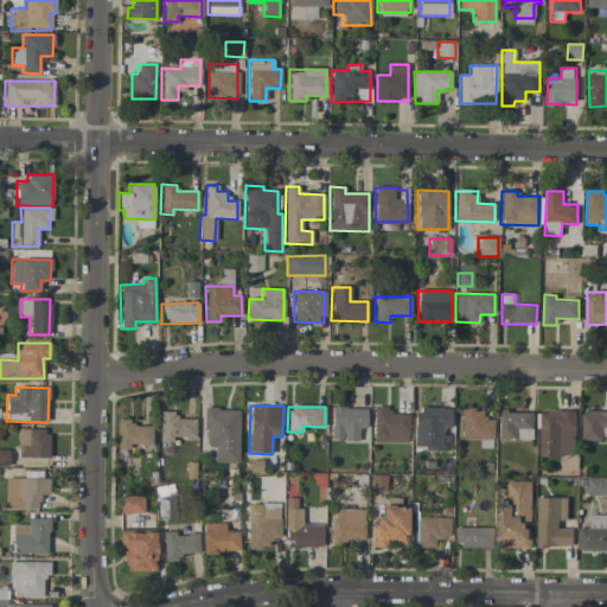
[(408,443),(408,414),(388,414),(388,407),(374,407),(374,442),(408,443)]
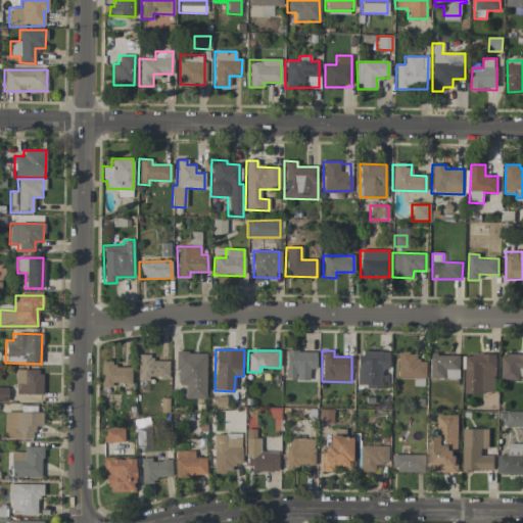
[(316,351),(286,351),(285,379),(308,380),(308,369),(315,369),(316,351)]
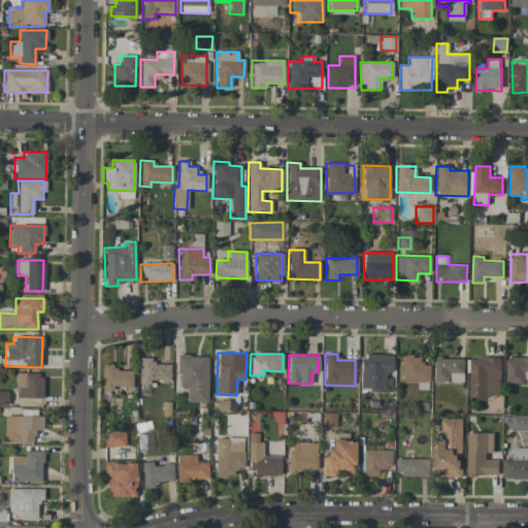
[(392,356),(360,355),(360,391),(383,391),(384,386),(391,386),(391,375),(392,375),(392,356)]
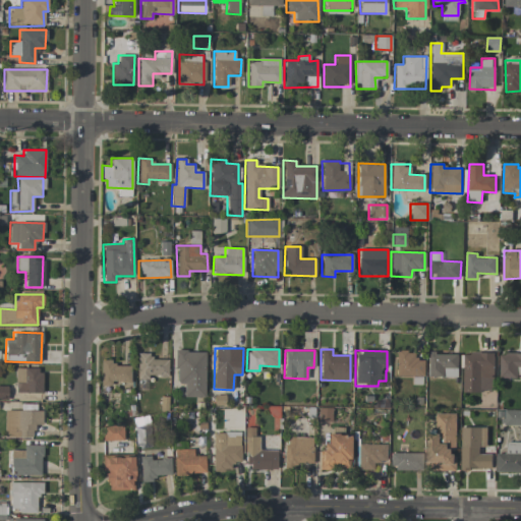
[(183,397),(205,397),(205,351),(175,351),(175,383),(184,384),(183,397)]
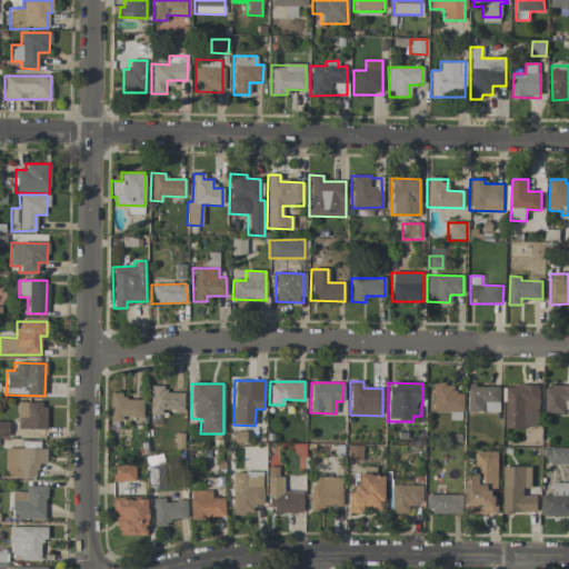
[(461,393),(452,393),(452,383),(432,383),(431,411),(461,411),(461,393)]
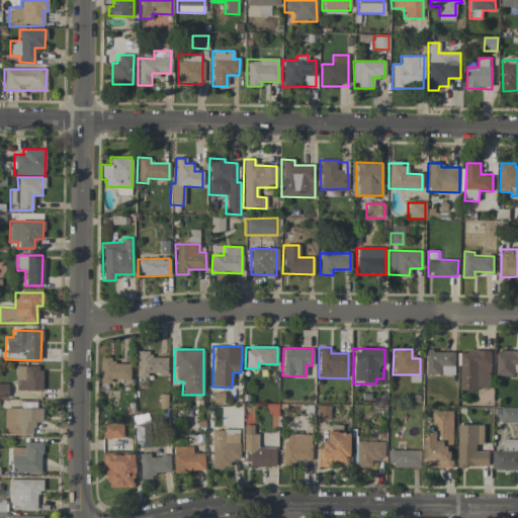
[(492,351),(461,350),(461,390),(491,390),(492,351)]
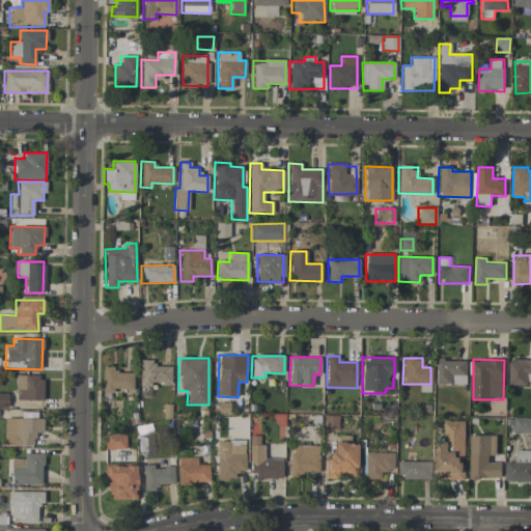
[(171,366),(152,366),(152,360),(140,360),(139,384),(170,385),(171,366)]
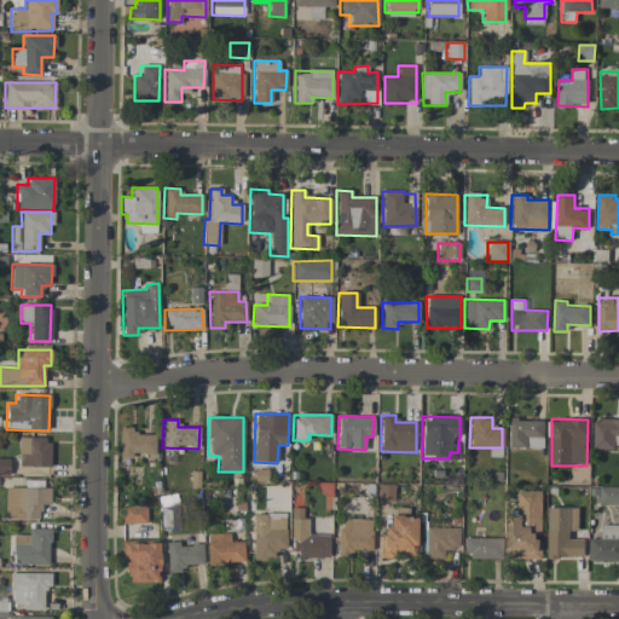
[(507,447),(544,449),(545,420),(508,420),(507,447)]
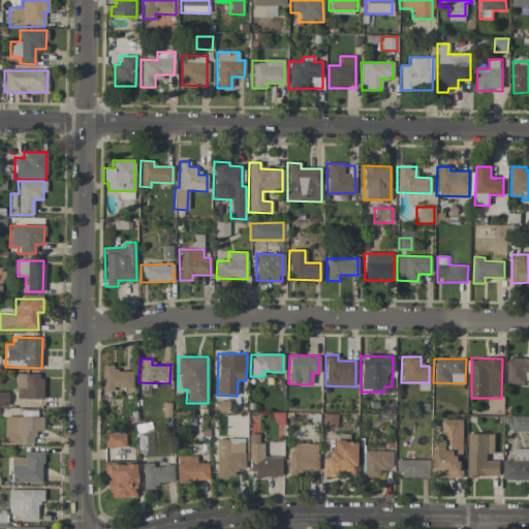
[(507,383),(527,383),(527,380),(528,380),(528,359),(508,359),(507,383)]
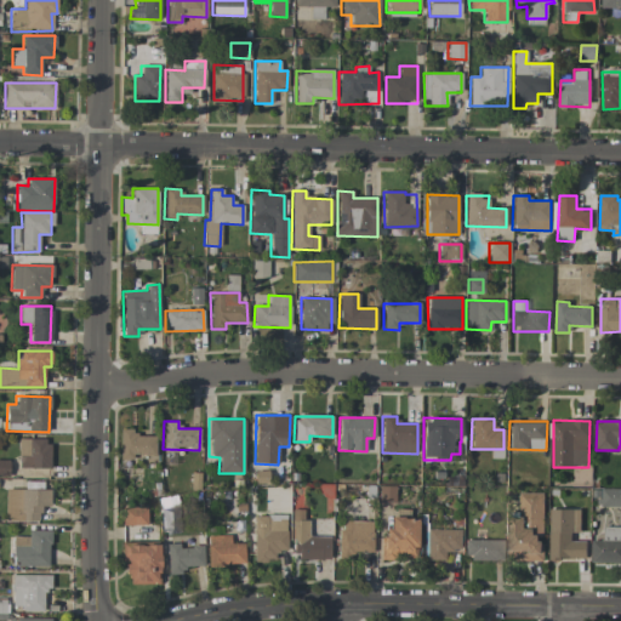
[(119,460),(132,460),(132,455),(154,455),(155,437),(135,436),(135,429),(120,428),(119,460)]
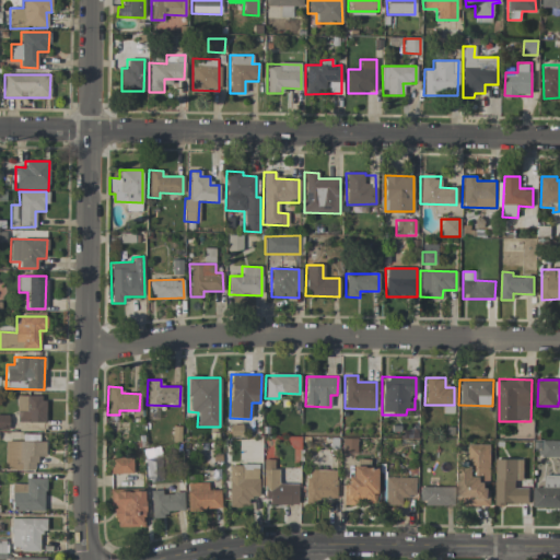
[(46,397),(16,396),(16,422),(45,422),(46,397)]
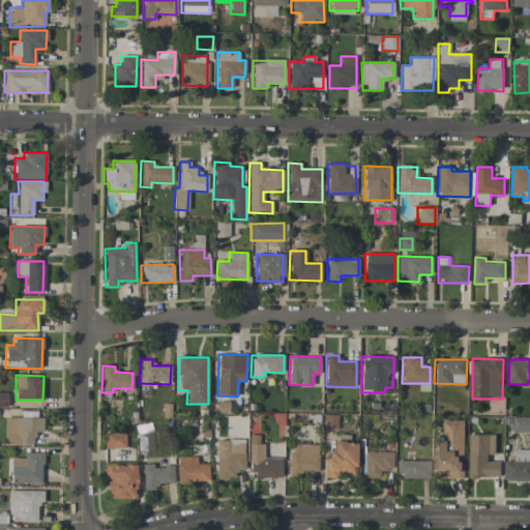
[(336,429),(336,415),(323,415),(323,428),(336,429)]
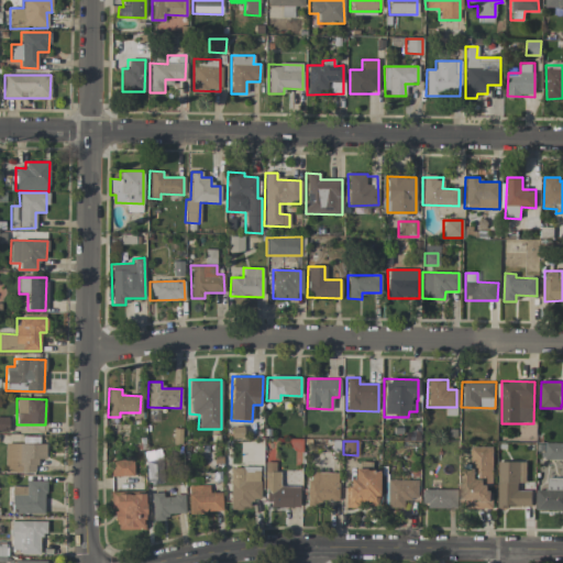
[(562,459),(562,442),(547,442),(547,452),(542,452),(542,459),(562,459)]
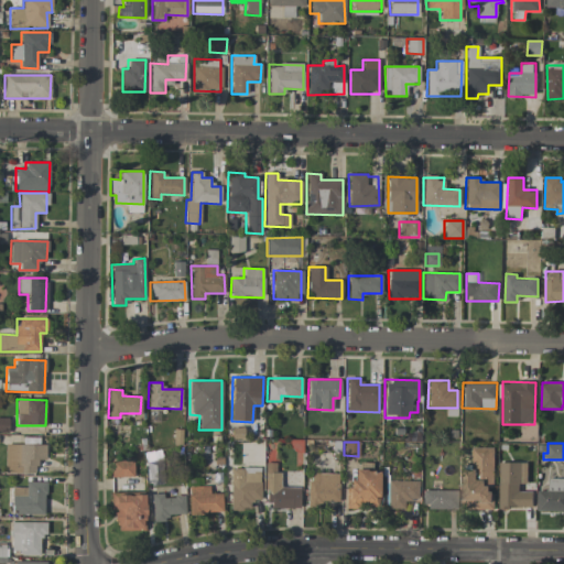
[(35,474),(36,459),(45,461),(45,445),(6,444),(4,473),(35,474)]
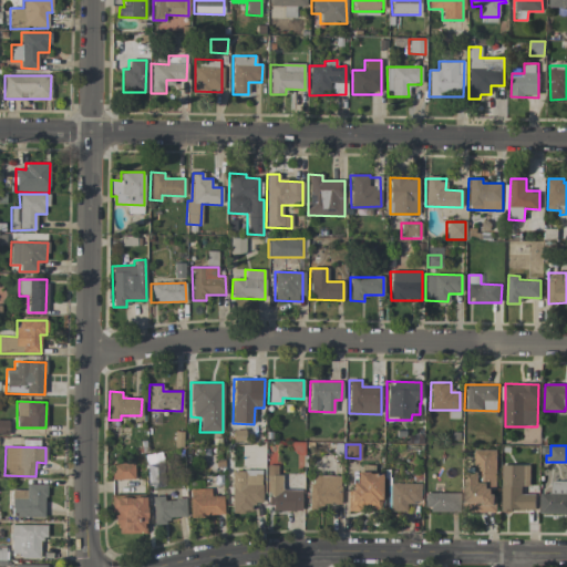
[(497,512),(497,450),(476,450),(476,472),(466,472),(466,512),(497,512)]
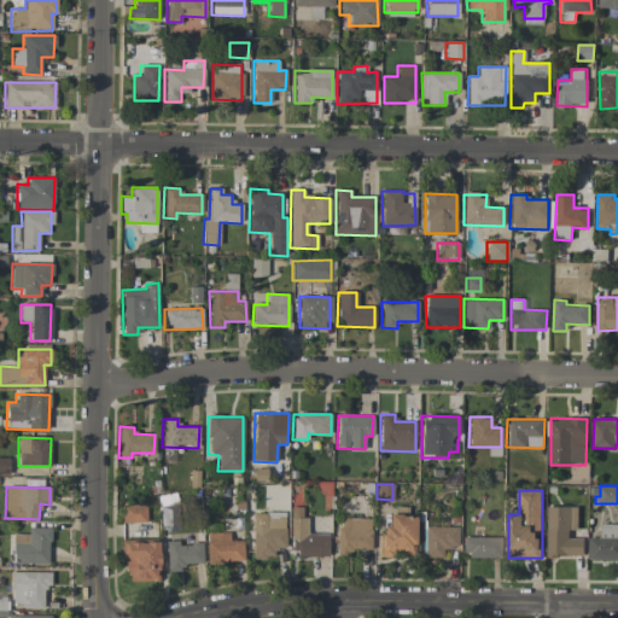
[(121,523),(146,523),(146,505),(121,505),(121,523)]
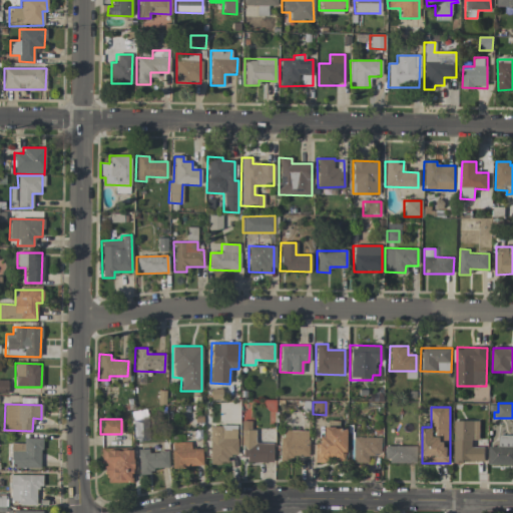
[(479,420),(455,421),(455,462),(485,462),(485,447),(473,447),(473,440),(479,440),(479,420)]
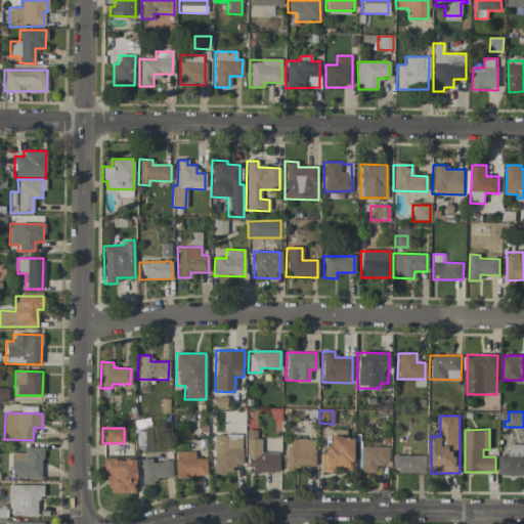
[(277,452),(260,453),(260,438),(256,438),(256,430),(247,430),(248,473),(278,472),(277,452)]
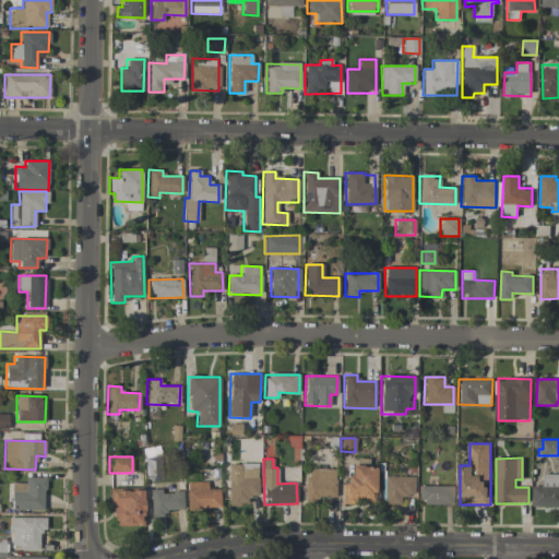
[(145,476),(155,479),(159,463),(150,461),(145,476)]
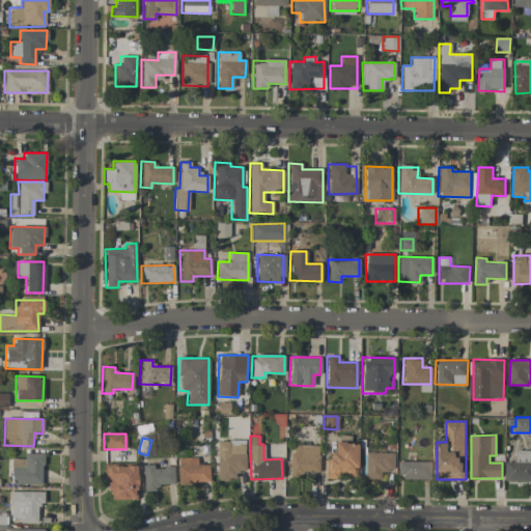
[(216,441),(217,480),(235,479),(235,471),(245,471),(244,440),(216,441)]
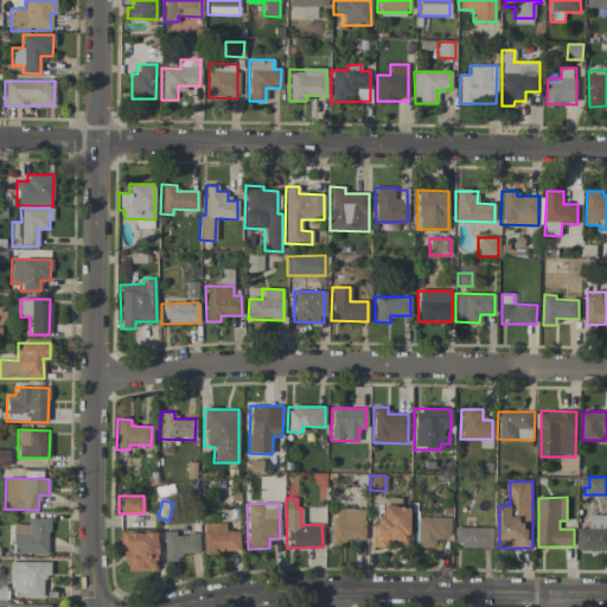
[(406,548),(408,506),(379,506),(378,525),(372,524),(371,547),(406,548)]
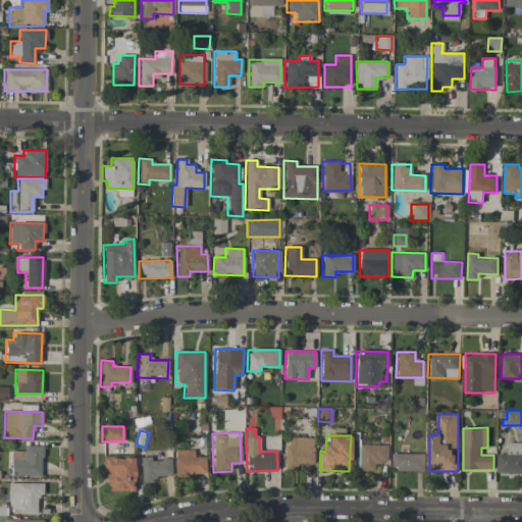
[(313,438),(285,437),(284,466),(312,466),(313,438)]
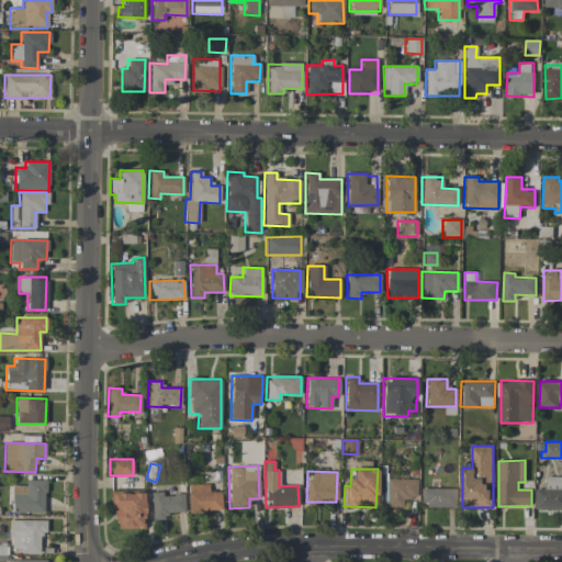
[(561,508),(561,476),(547,476),(547,490),(537,489),(537,509),(561,508)]
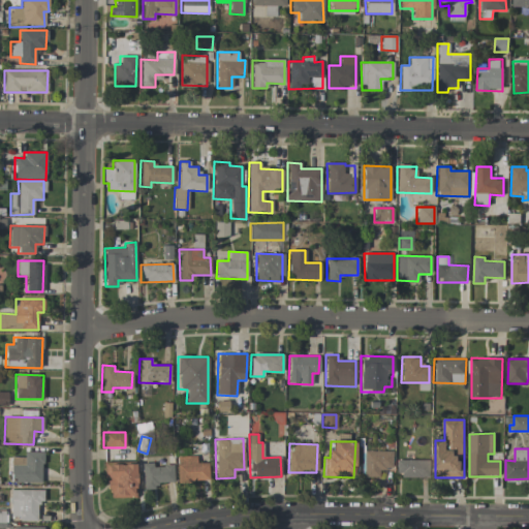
[(392,452),(364,450),(363,477),(378,477),(378,469),(392,469),(392,452)]
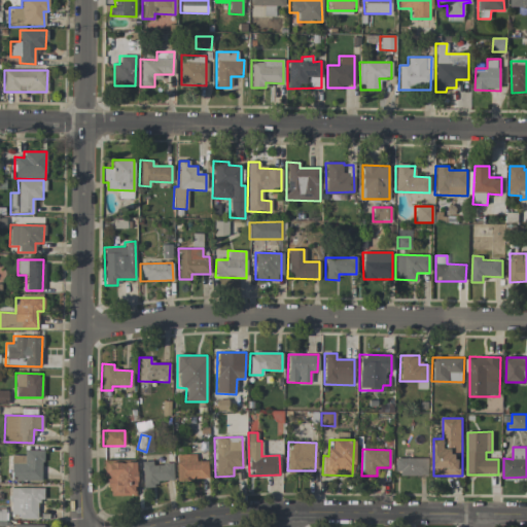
[(24,455),(11,455),(10,480),(41,481),(42,450),(25,450),(24,455)]
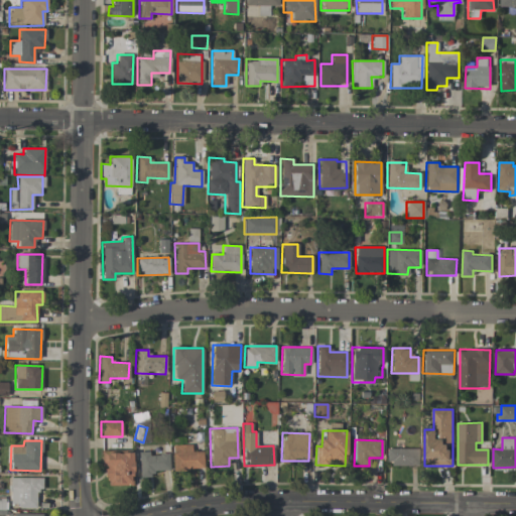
[(173,469),(203,468),(203,452),(191,452),(191,444),(172,445),(173,469)]
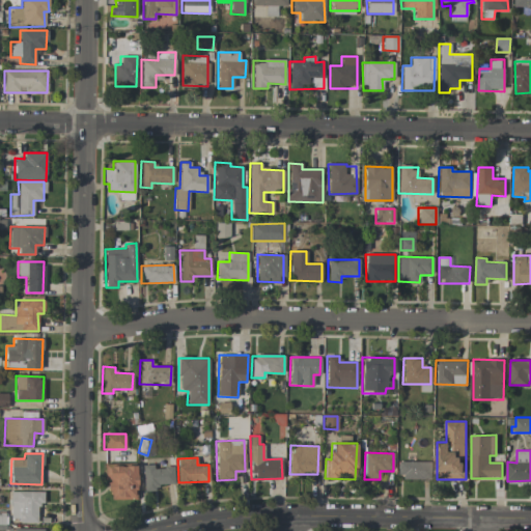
[(429,462),(397,462),(397,478),(429,479),(429,462)]
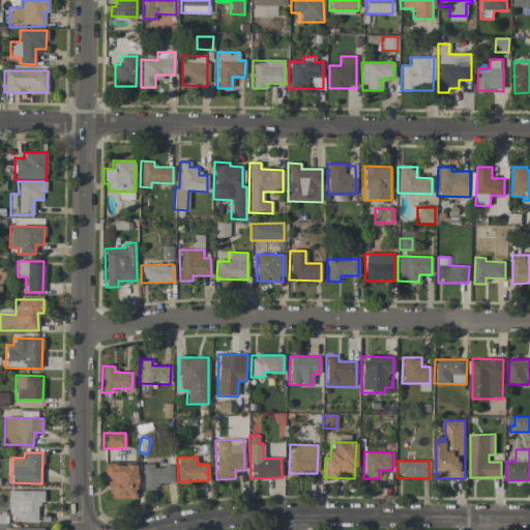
[(155,483),(174,483),(173,467),(152,467),(152,464),(142,464),(143,491),(155,490),(155,483)]
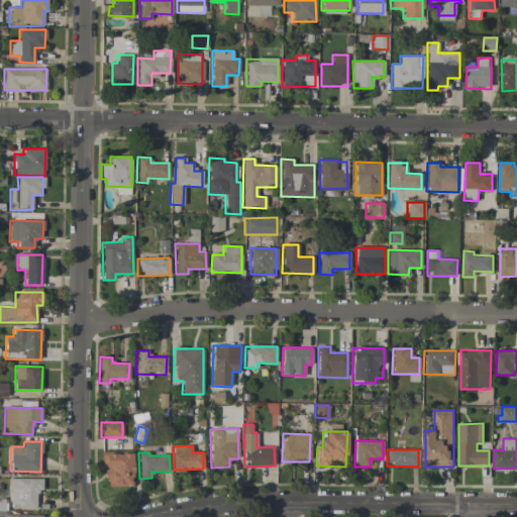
[(132,453),(101,453),(101,468),(106,468),(106,487),(132,486),(132,453)]
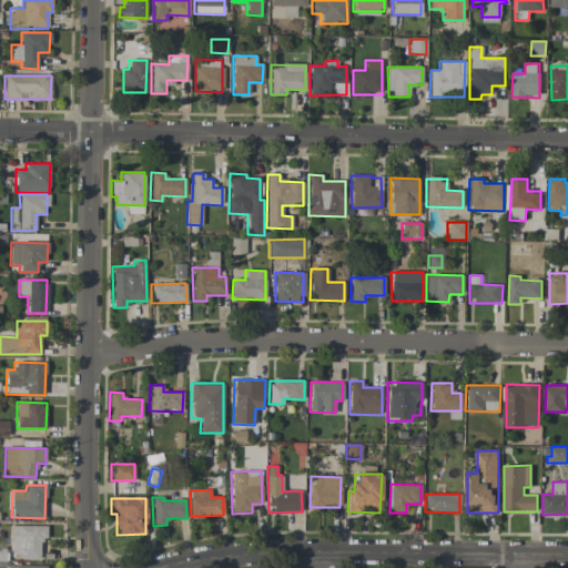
[(47,526),(11,526),(11,558),(39,558),(40,540),(47,540),(47,526)]
